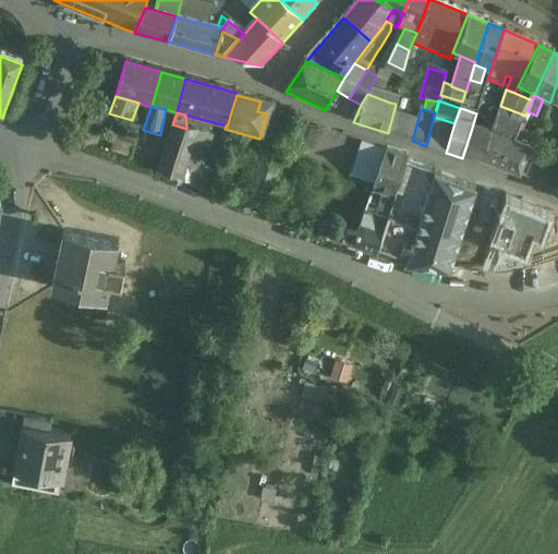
[(521,125),(497,116),(496,118),(490,132),(490,133),(513,142),(521,125)]
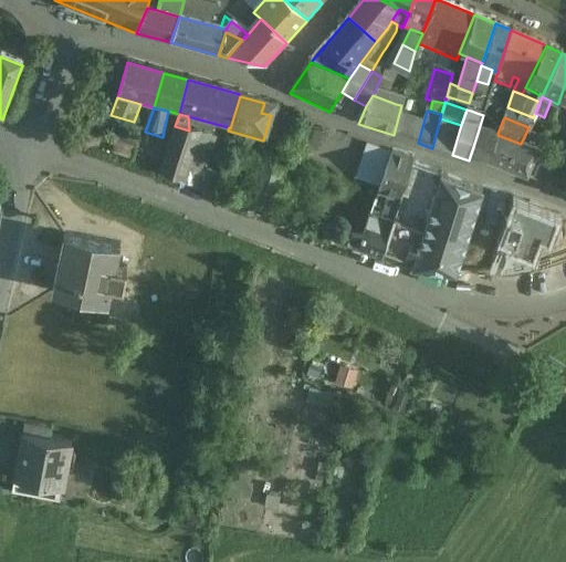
[(216,124),(196,118),(194,125),(213,132),(216,124)]
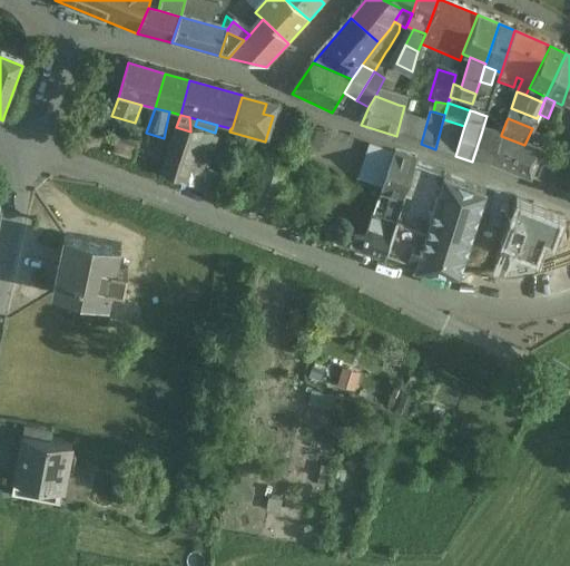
[(464,126),(443,119),(435,149),(455,156),(464,126)]
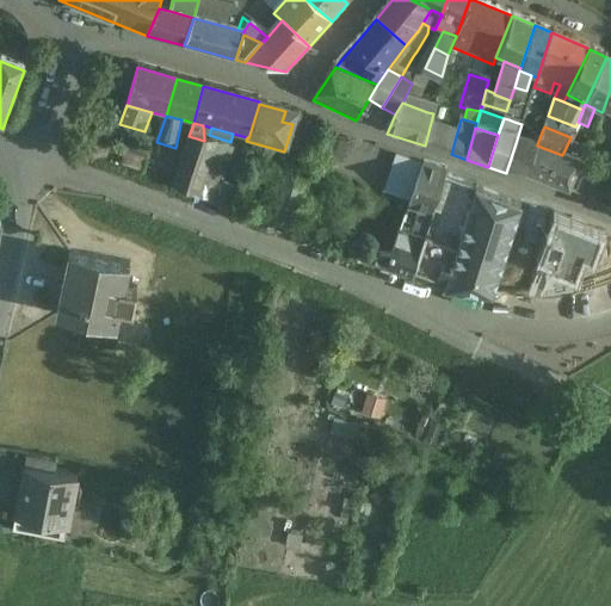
[(204,141),(189,136),(172,190),(199,201),(211,161),(216,146),(204,141)]
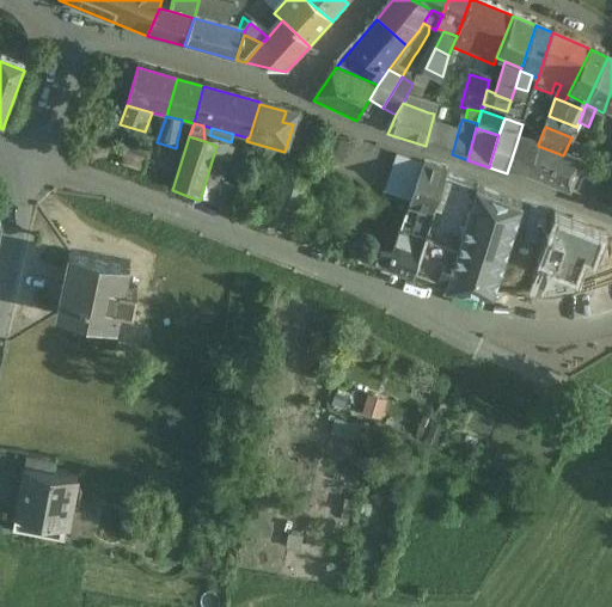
[(538,145),(518,140),(507,173),(527,177),(538,146),(538,145)]
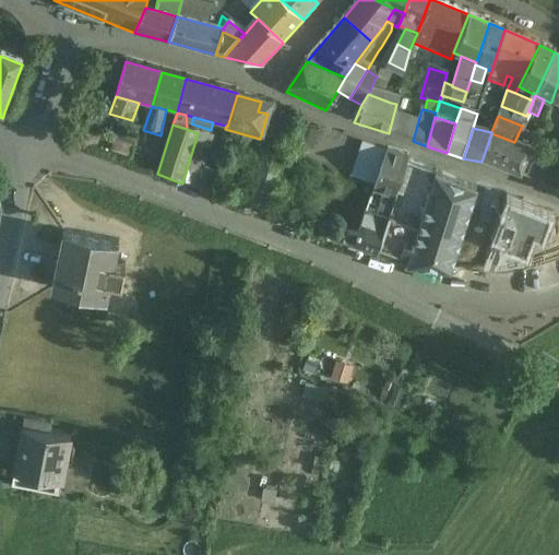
[(514,142),(491,133),(482,162),(521,178),(532,150),(514,142)]
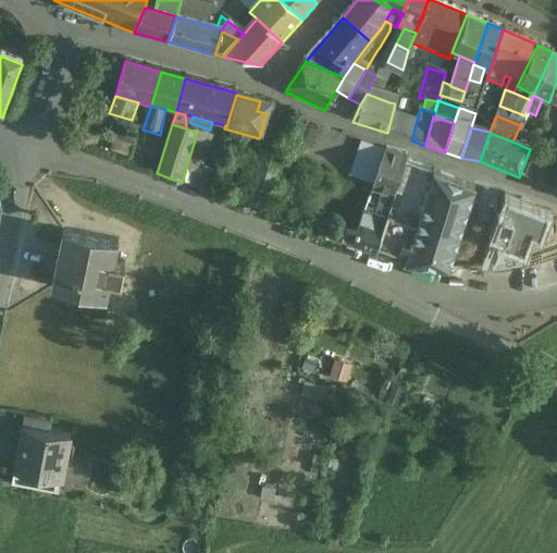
[(384,152),(360,144),(348,179),(371,187),(384,152)]
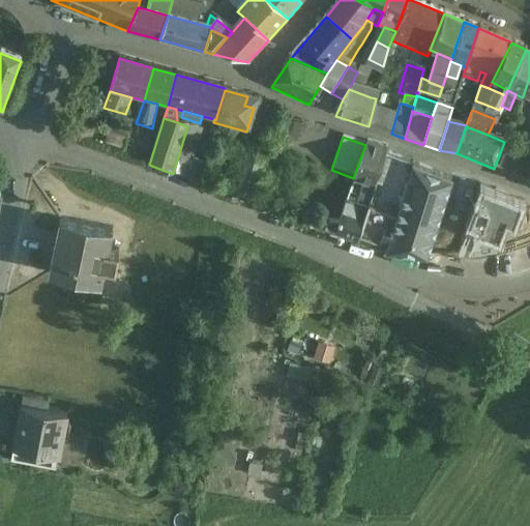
[(522,149),(508,144),(499,169),(512,174),(522,150),(529,153),(529,139),(526,138),(522,149)]
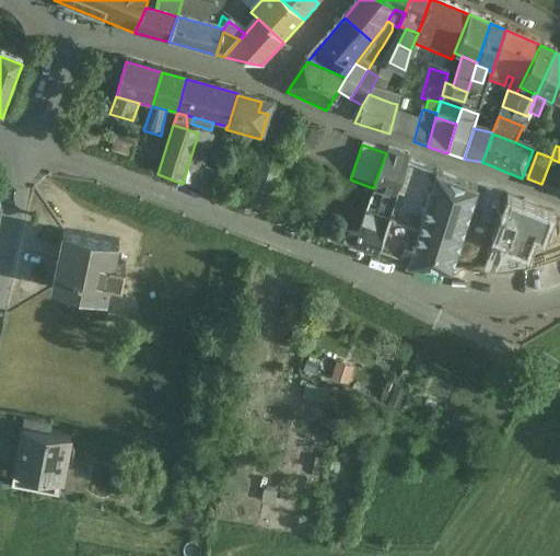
[(210,153),(194,148),(183,184),(199,189),(210,153)]
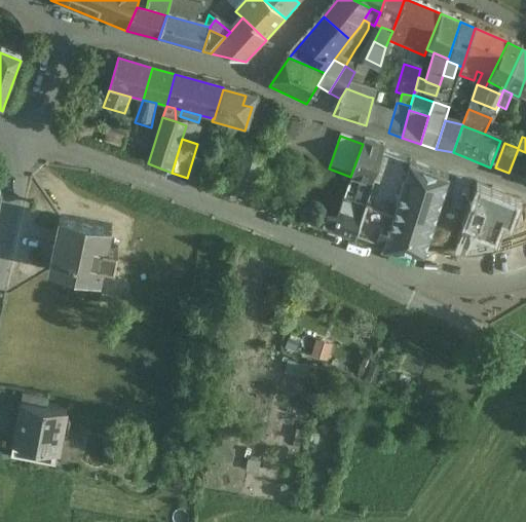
[(384,148),(364,142),(350,181),(371,187),(372,184),(382,153),(384,148)]
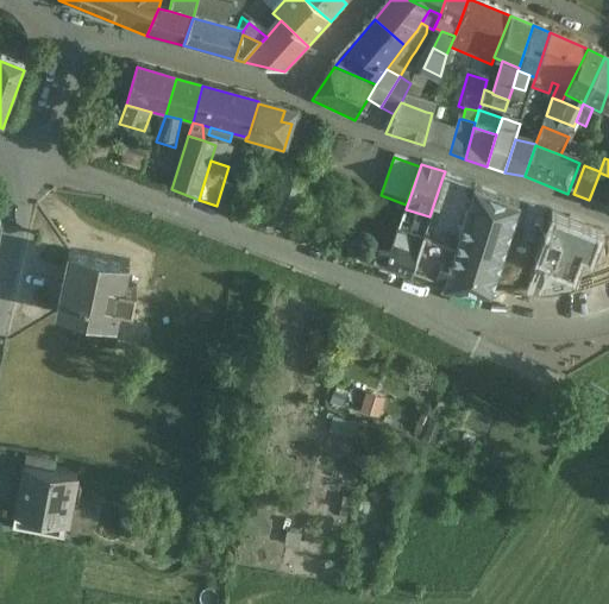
[(311,172),(284,165),(272,202),(274,203),(300,212),(311,172)]
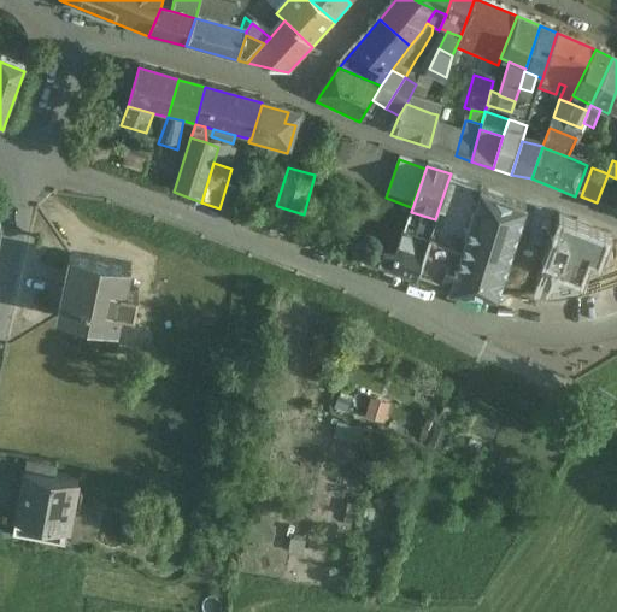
[(616,204),(616,178),(607,175),(597,202),(615,210),(616,204)]
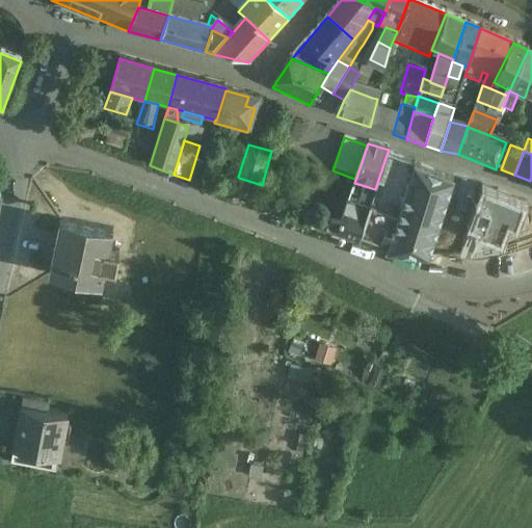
[(387,155),(376,186),(390,190),(399,160),(387,155)]
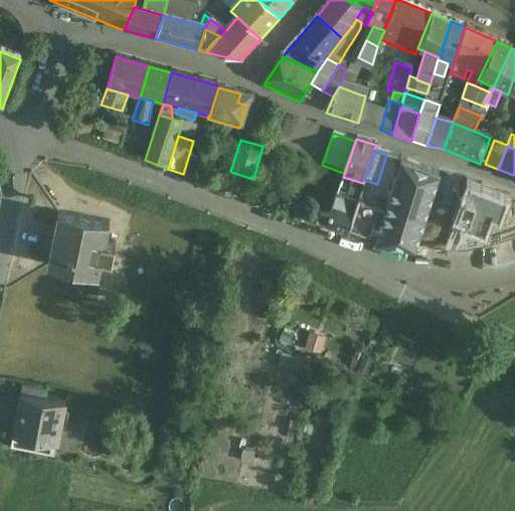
[(386,155),(377,184),(392,188),(401,161),(386,155)]
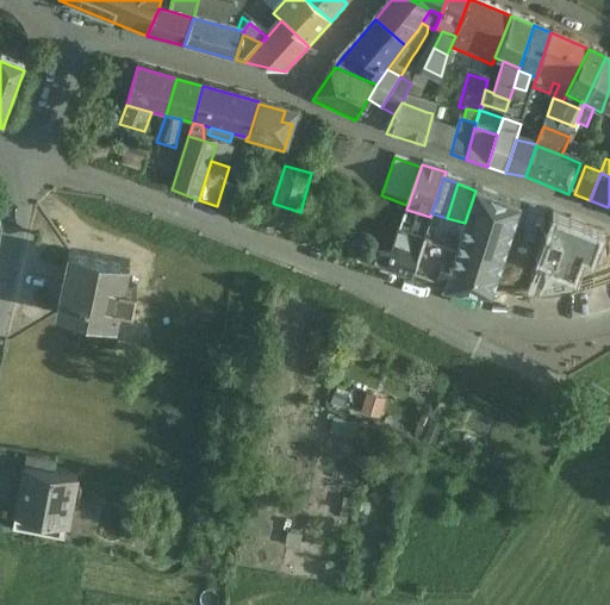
[(249,187),(247,187),(246,188),(244,191),(243,193),(243,195),(244,198),(246,199),(248,200),(251,201),(254,200),(255,200),(256,199),(257,198),(259,195),(259,193),(259,192),(257,189),(256,188),(254,187),(251,186),(249,187)]
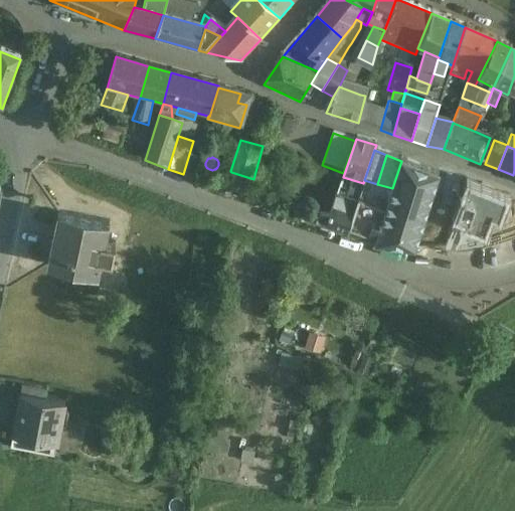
[(392,188),(374,244),(414,248),(439,175),(401,161),(392,188)]
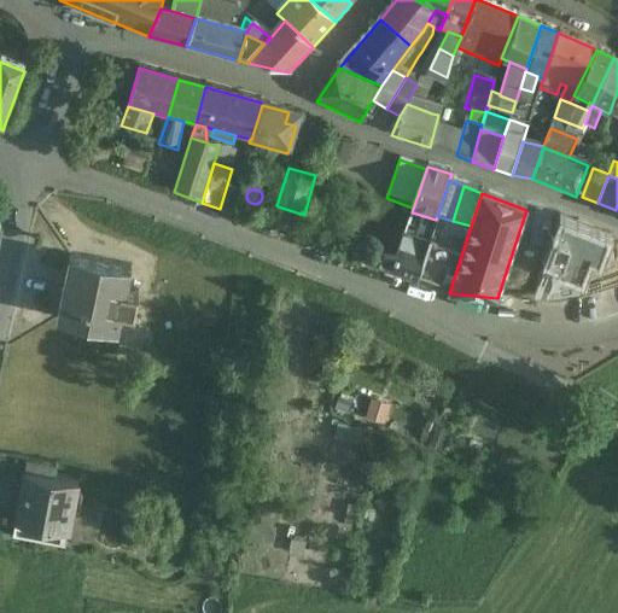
[(433,228),(409,221),(404,235),(429,243),(433,228)]
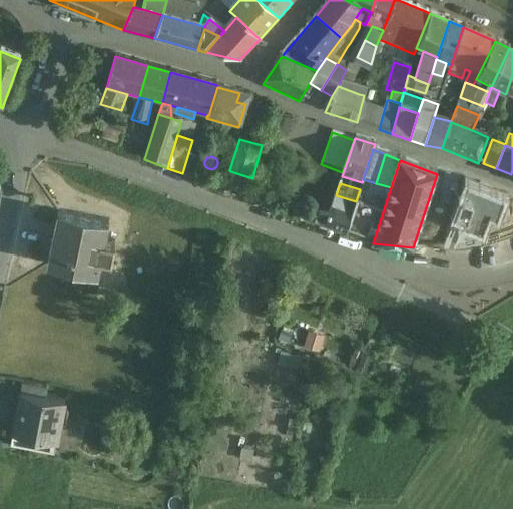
[(504,199),(467,185),(456,214),(466,219),(464,224),(483,232),(489,216),(499,220),(501,219),(502,219),(503,217),(504,216),(505,215),(505,213),(505,212),(504,211),(504,210),(503,209),(501,207),(504,199)]
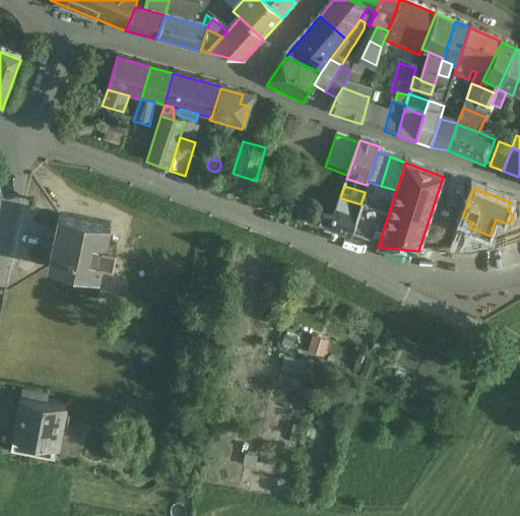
[(387,213),(361,204),(356,216),(350,236),(375,245),(387,213)]
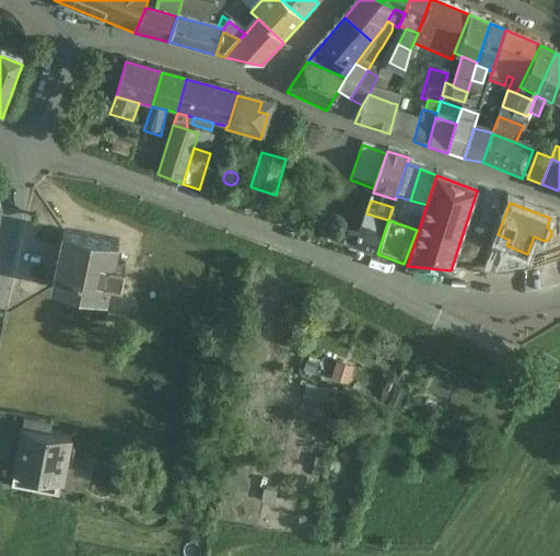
[(384,233),(362,226),(358,241),(352,240),(350,245),(356,247),(357,245),(377,254),(384,233)]
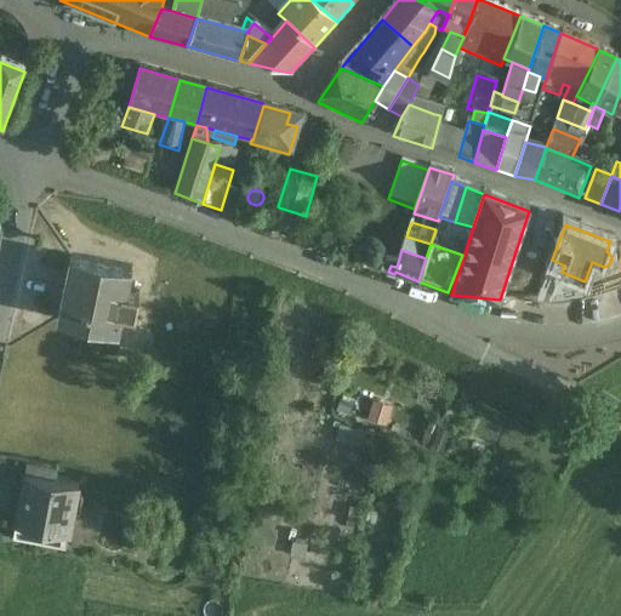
[(132,269),(70,256),(57,319),(119,332),(123,315),(135,318),(140,296),(127,294),(132,269)]
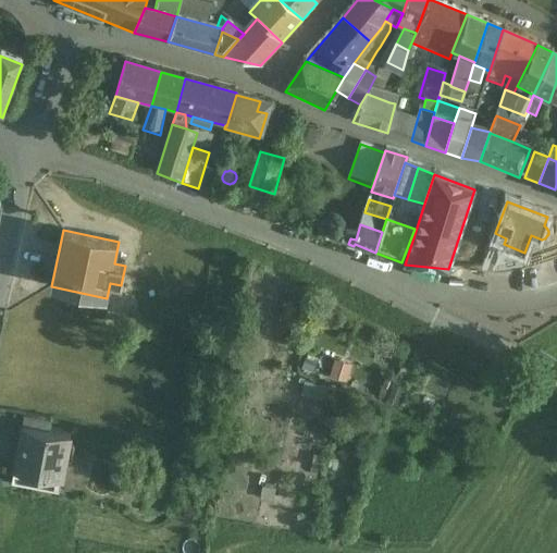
[(72,437),(21,427),(13,468),(63,477),(66,459),(72,461),(75,446),(70,446),(72,437)]
